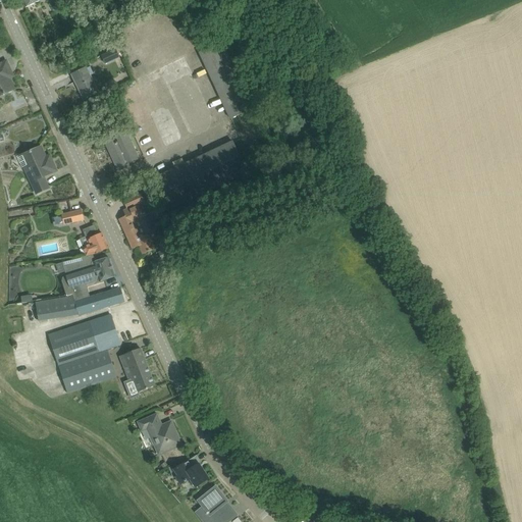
[(229,120),(254,109),(223,43),(199,55),(229,120)]
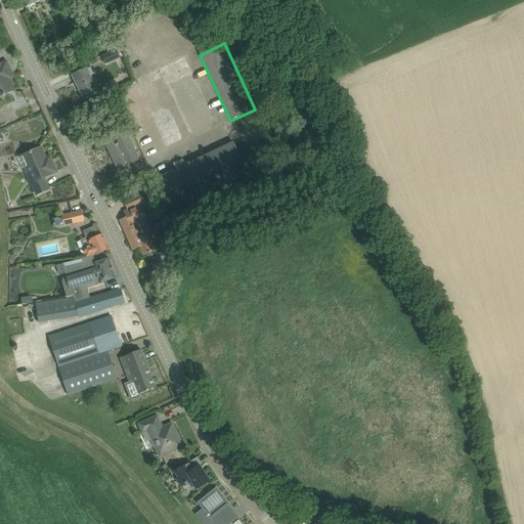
[(120,58),(116,49),(108,53),(101,56),(105,66),(113,61),(120,58)]
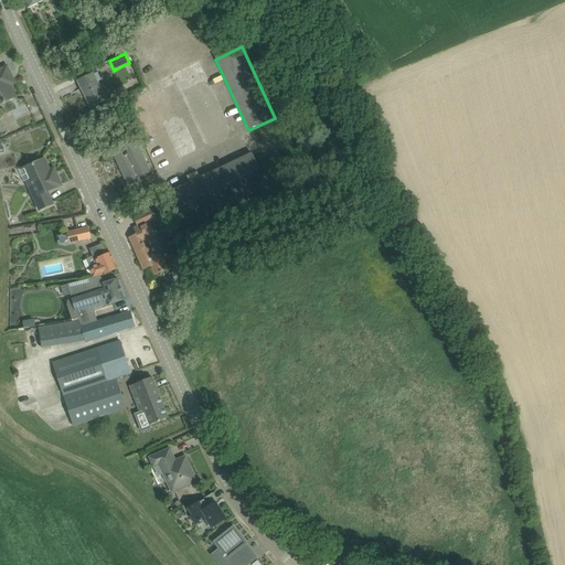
[(7,66),(0,68),(0,104),(16,97),(7,77),(11,75),(7,66)]
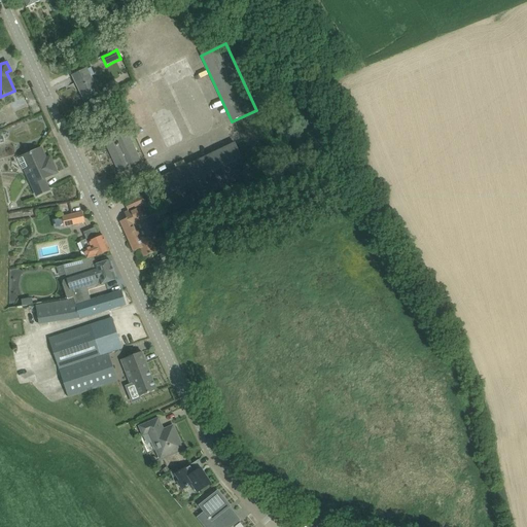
[(99,94),(86,69),(72,75),(84,101),(99,94)]
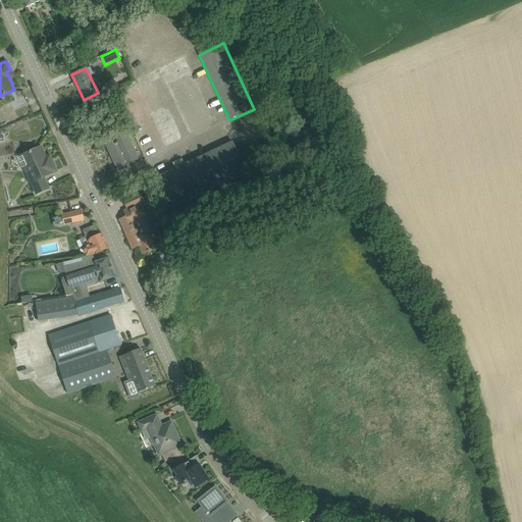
[(105,144),(118,171),(126,167),(125,165),(140,159),(126,131),(116,136),(118,141),(115,142),(114,140),(105,144)]
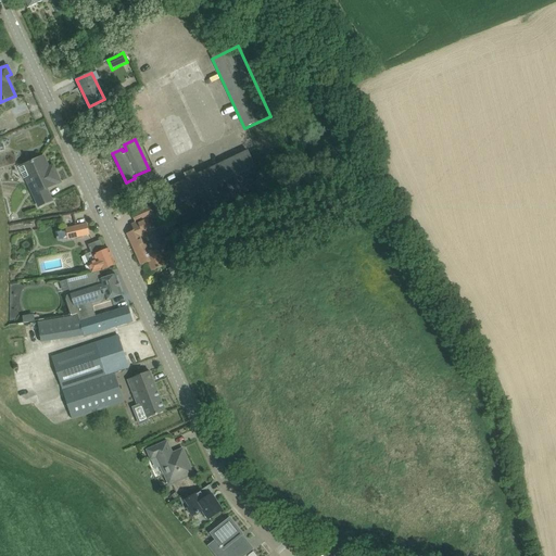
[(184,222),(264,185),(249,152),(168,189),(184,222)]
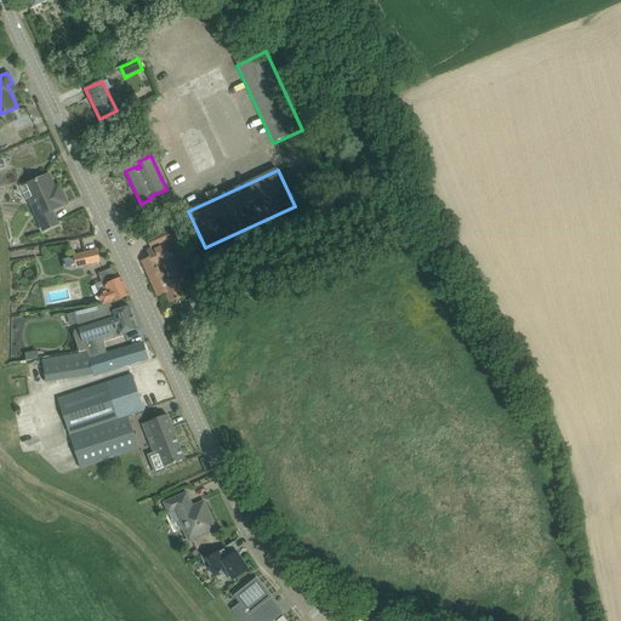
[(49,175),(26,184),(26,186),(29,183),(35,195),(32,198),(39,215),(36,217),(43,231),(57,224),(51,211),(67,204),(63,193),(58,195),(49,175)]
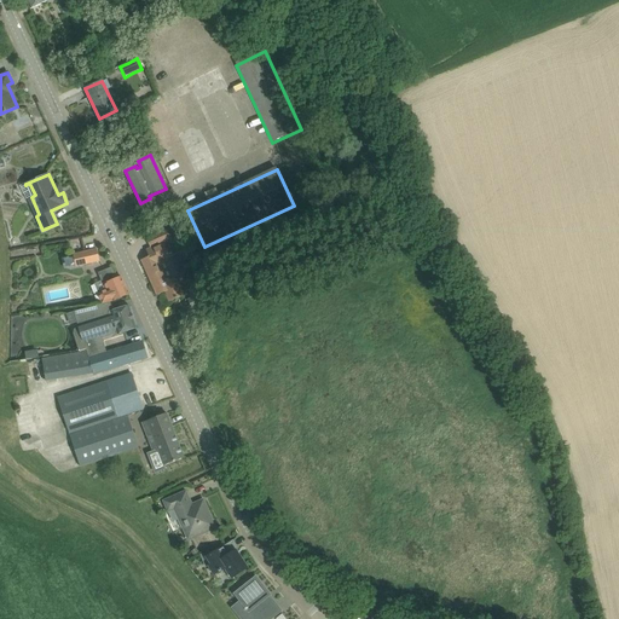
[(142,260),(149,278),(174,266),(163,243),(172,239),(167,230),(146,239),(151,249),(150,249),(152,255),(142,260)]
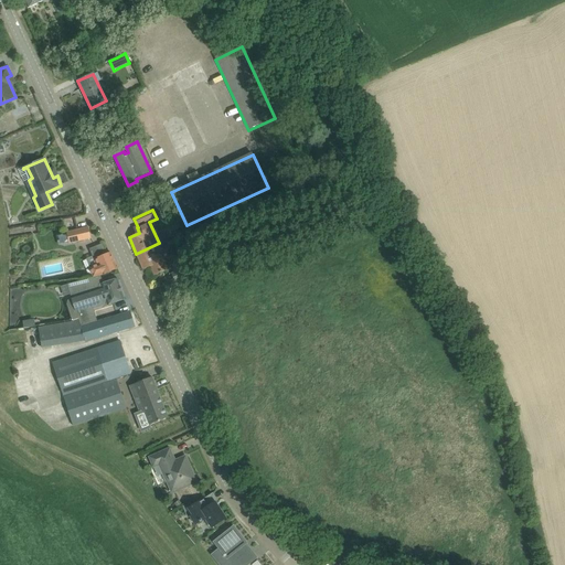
[(66,233),(67,238),(64,240),(65,246),(70,245),(70,243),(91,238),(88,227),(66,233)]
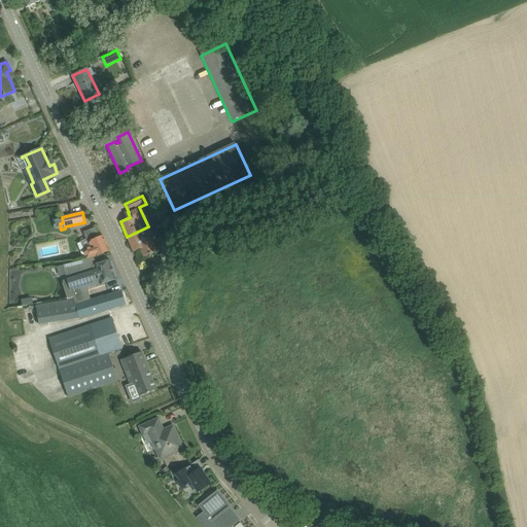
[(164,219),(161,214),(154,217),(157,222),(164,219)]
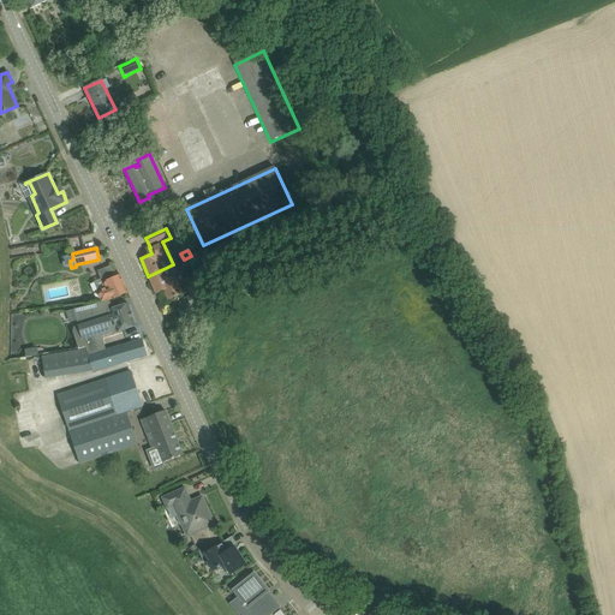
[(156,293),(161,291),(163,290),(168,300),(183,293),(174,274),(177,273),(173,264),(148,276),(156,293)]
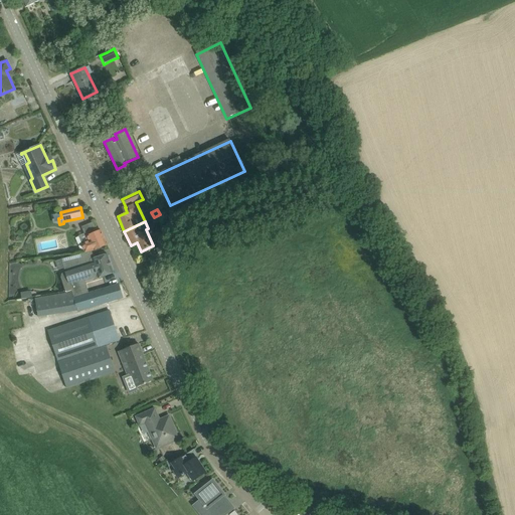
[(107,245),(101,230),(97,231),(93,222),(81,227),(84,233),(78,235),(86,252),(94,250),(107,245)]
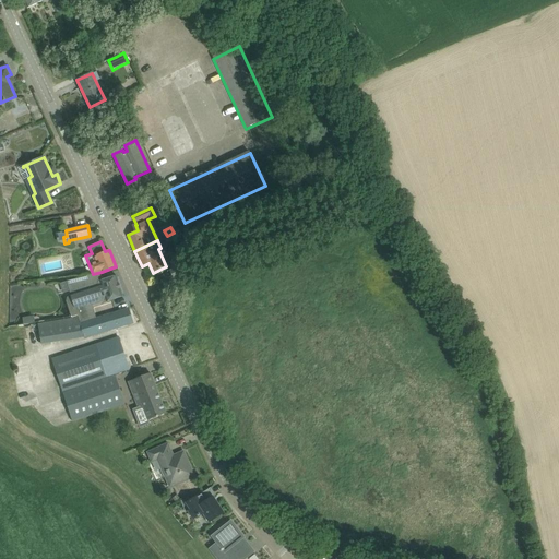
[(165,289),(170,286),(179,283),(177,278),(182,276),(178,266),(169,271),(173,276),(161,282),(165,289)]
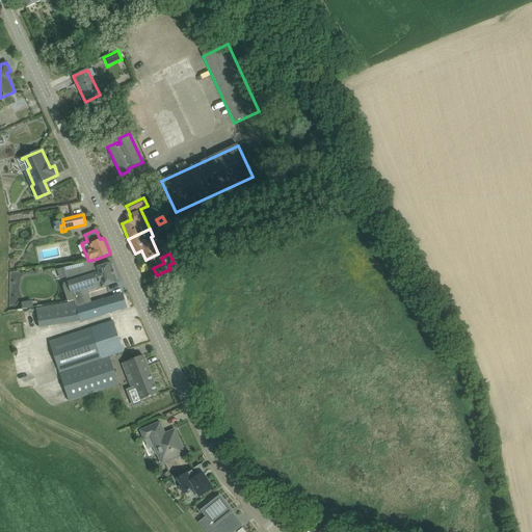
[(96,260),(73,267),(71,260),(62,261),(64,270),(65,273),(68,281),(65,282),(64,283),(63,284),(63,286),(69,301),(75,300),(76,306),(91,301),(87,288),(100,284),(101,286),(117,282),(111,263),(98,267),(96,260)]
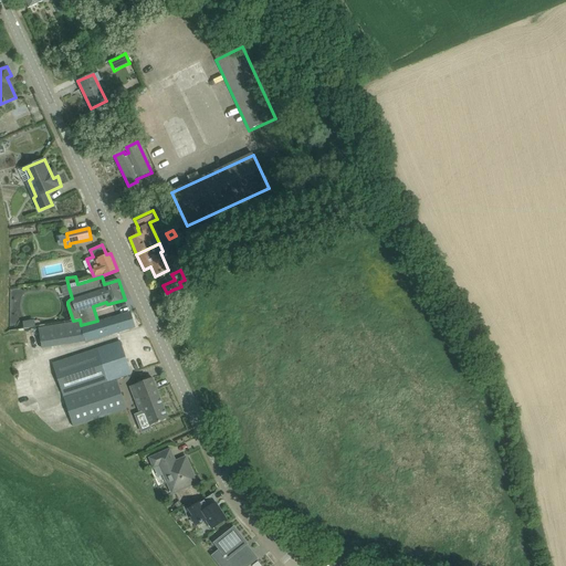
[(97,321),(81,325),(86,342),(86,343),(133,328),(133,327),(134,322),(132,317),(128,314),(128,313),(97,323),(97,321)]
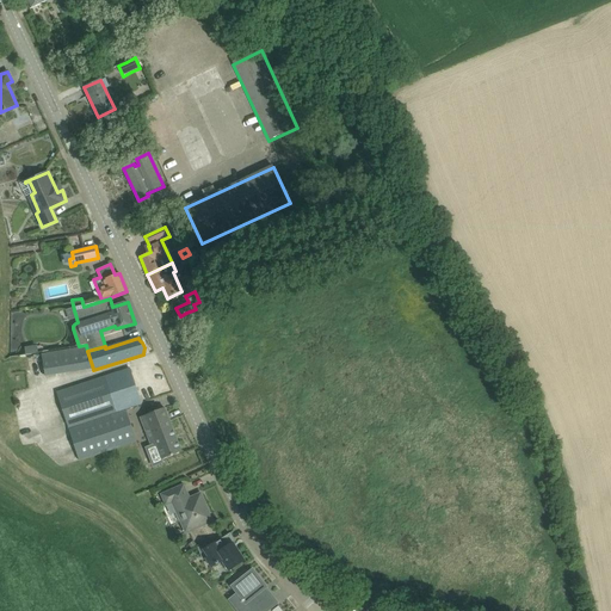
[(45,377),(93,369),(87,351),(86,345),(79,347),(42,353),(42,359),(45,377)]
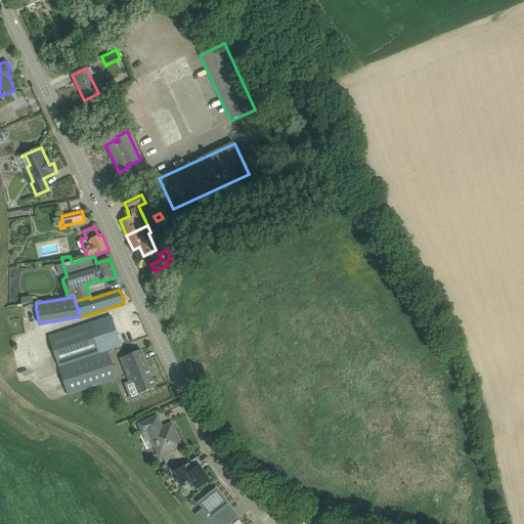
[(111,316),(48,339),(69,396),(117,379),(106,351),(121,346),(111,316)]
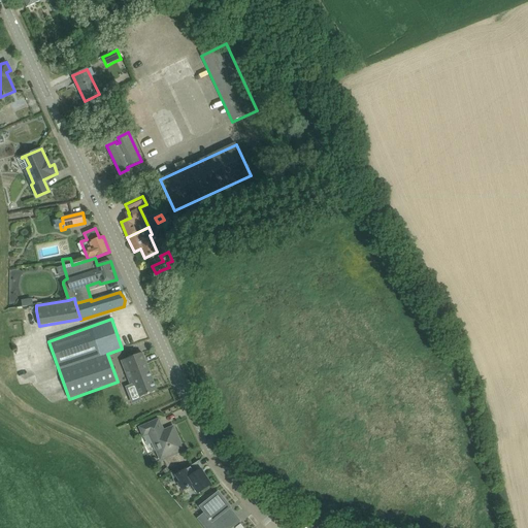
[(136,385),(141,397),(157,391),(143,356),(141,352),(120,361),(131,387),(136,385)]
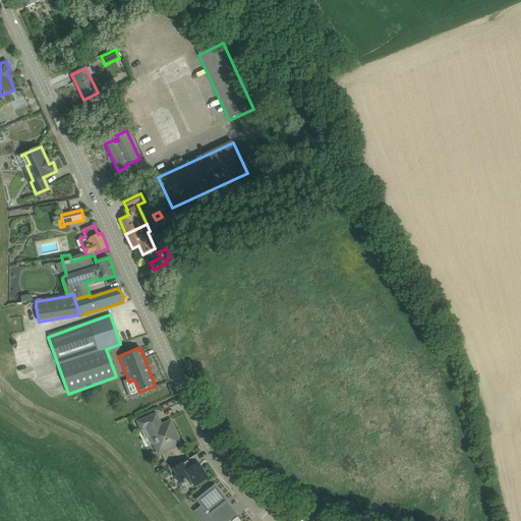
[(147,428),(158,454),(181,444),(173,425),(169,427),(167,422),(161,425),(160,422),(161,422),(157,413),(136,421),(141,431),(147,428)]
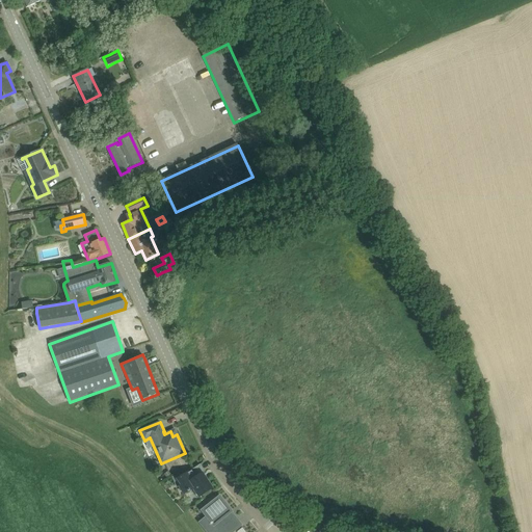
[(193,488),(198,497),(213,488),(203,473),(197,476),(192,470),(178,479),(181,485),(179,486),(184,495),(193,488)]
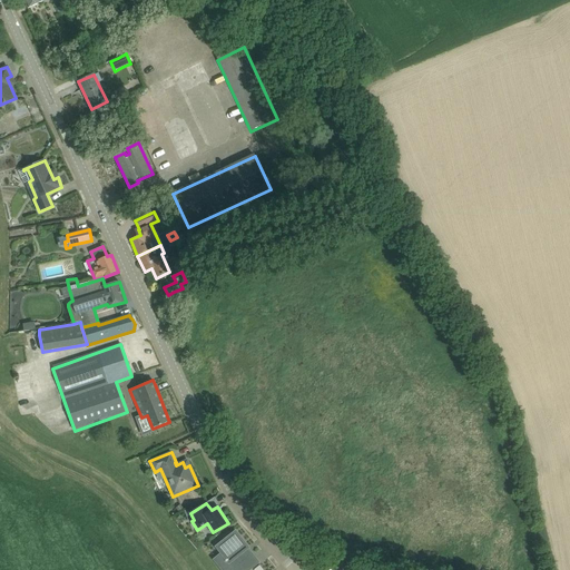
[(248,548),(235,532),(216,547),(223,554),(216,559),(224,569),(248,569),(258,562),(247,549),(248,548)]
